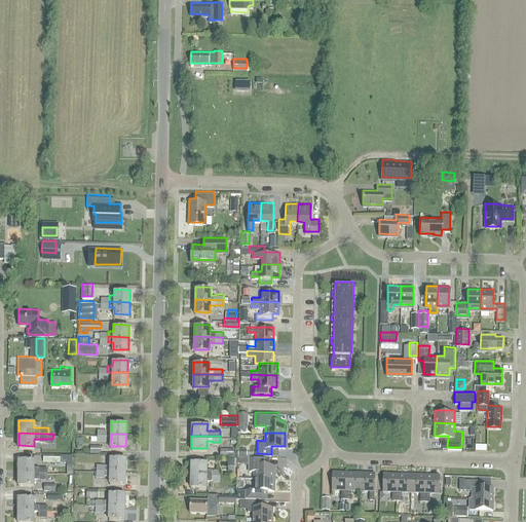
[(41,452),(58,452),(58,444),(41,444),(41,452)]
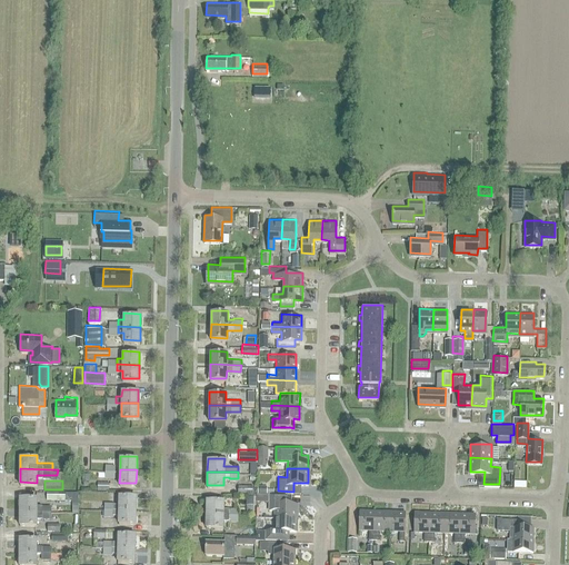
[(238,492),(253,493),(253,484),(239,483),(238,492)]
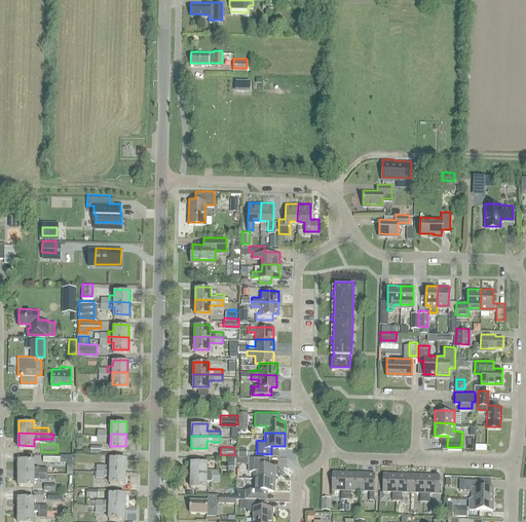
[(254,476),(273,476),(273,463),(269,463),(265,463),(265,455),(249,454),(249,461),(249,469),(255,469),(254,476)]
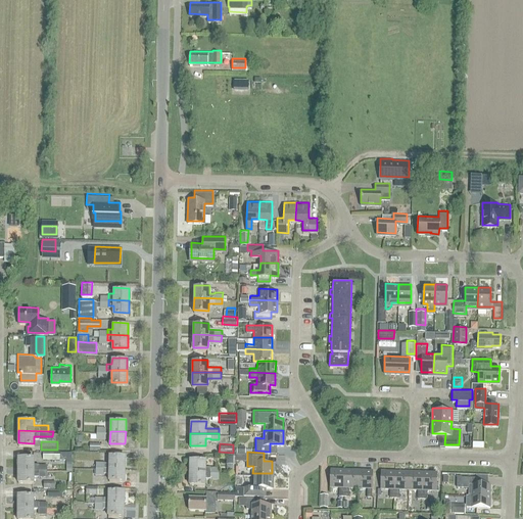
[(109,461),(104,461),(104,460),(96,460),(96,466),(104,466),(125,467),(125,454),(109,454),(109,461)]
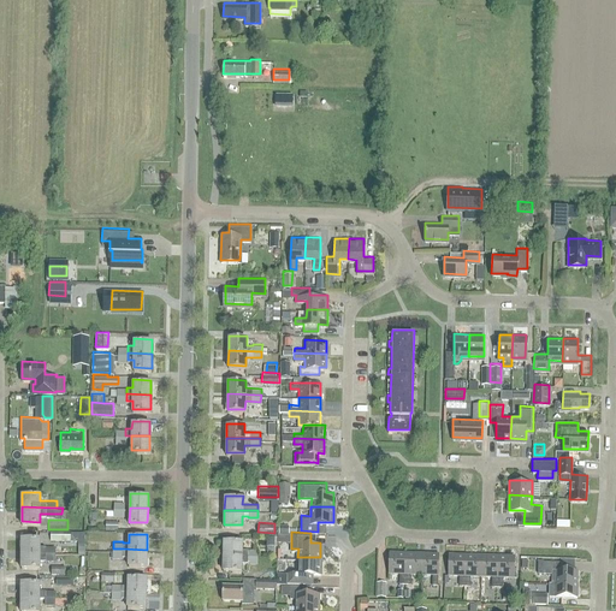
[(22,537),(22,551),(55,551),(55,545),(40,545),(40,537),(22,537)]
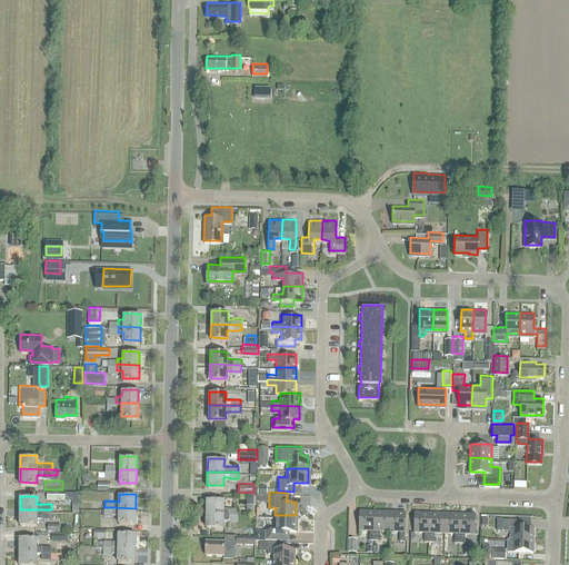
[(207,498),(207,512),(237,513),(237,506),(228,506),(228,507),(223,507),(223,498),(207,498)]
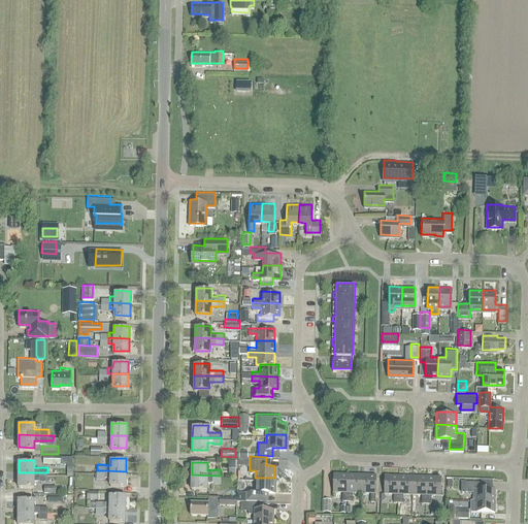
[(126,471),(105,470),(97,470),(97,477),(105,477),(105,476),(110,476),(110,483),(125,484),(126,471)]
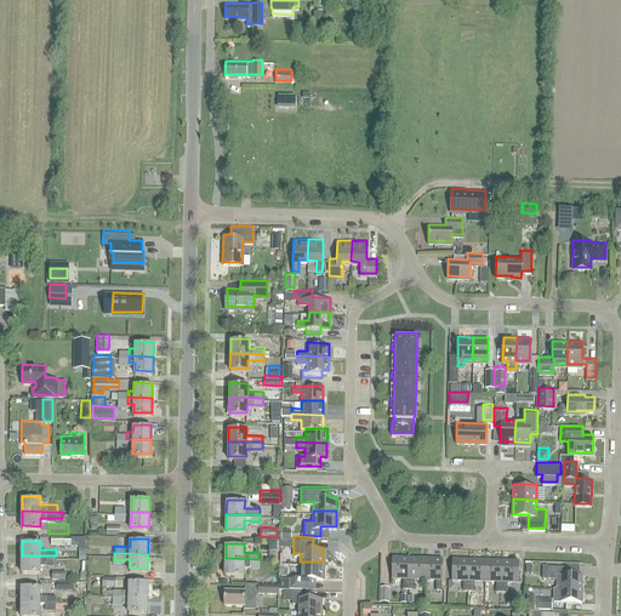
[(402,586),(408,586),(409,554),(392,554),(391,575),(403,575),(402,586)]
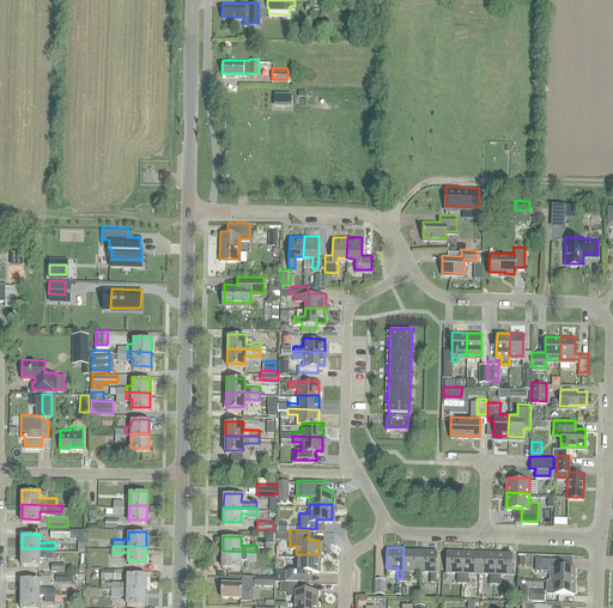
[(408,569),(419,569),(420,547),(404,547),(402,578),(408,578),(408,569)]
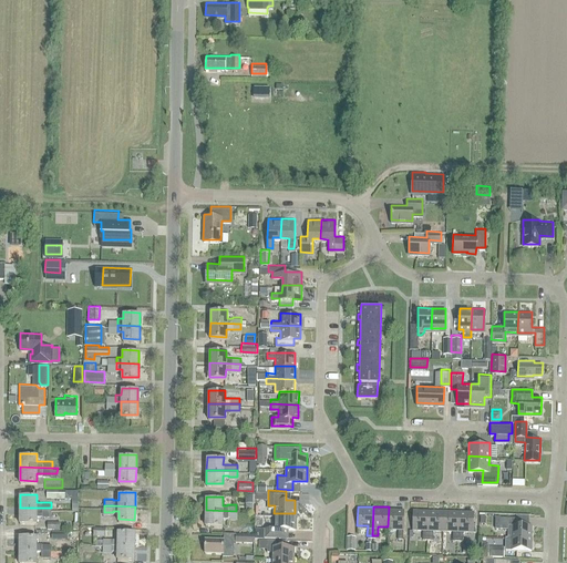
[(389,507),(388,526),(398,526),(397,536),(402,536),(403,526),(404,508),(389,507)]
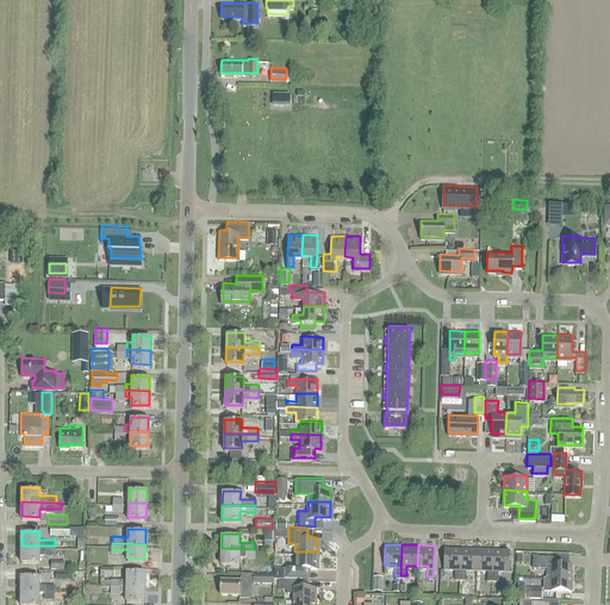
[(55,546),(22,546),(22,560),(38,560),(39,553),(55,553),(55,546)]
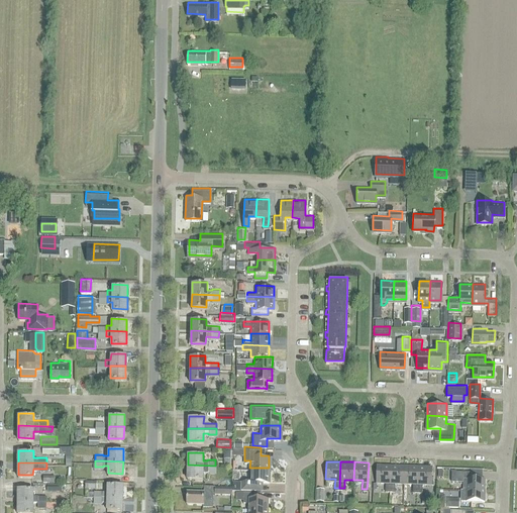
[(385,489),(390,490),(391,463),(377,463),(376,481),(385,481),(385,489)]
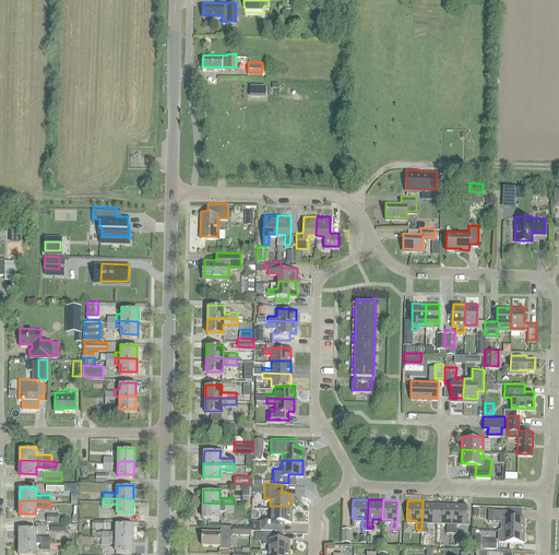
[(427,520),(436,520),(437,502),(423,500),(421,530),(426,530),(427,520)]
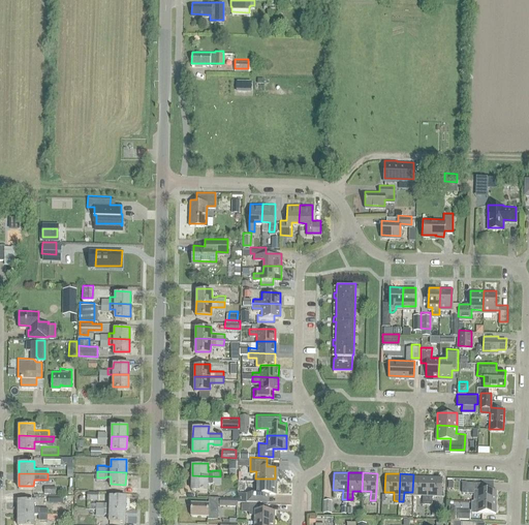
[(422,501),(427,501),(428,474),(413,474),(412,492),(422,493),(422,501)]
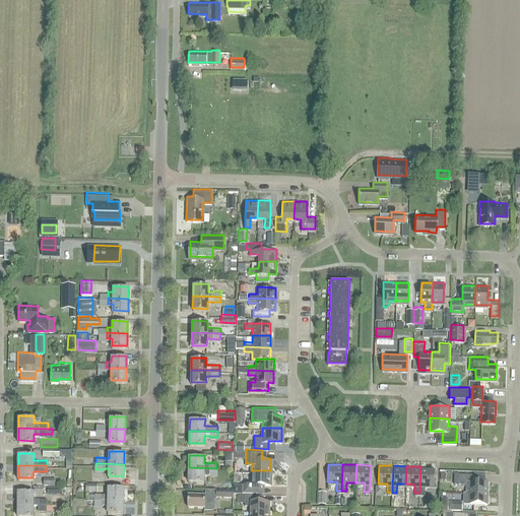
[(434,485),(435,467),(420,466),(419,493),(425,494),(425,485),(434,485)]
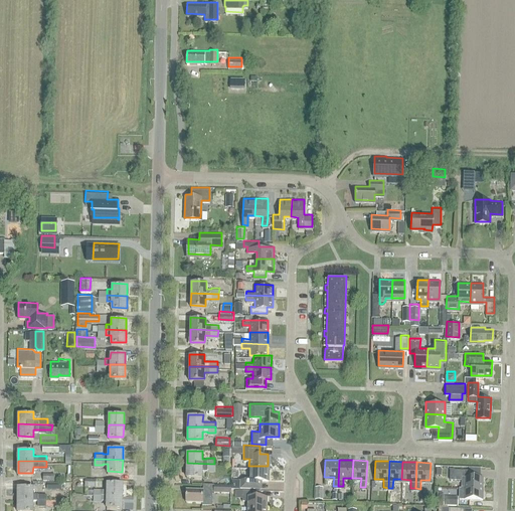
[(214,464),(187,463),(186,475),(201,475),(201,468),(206,468),(206,469),(214,469),(214,464)]
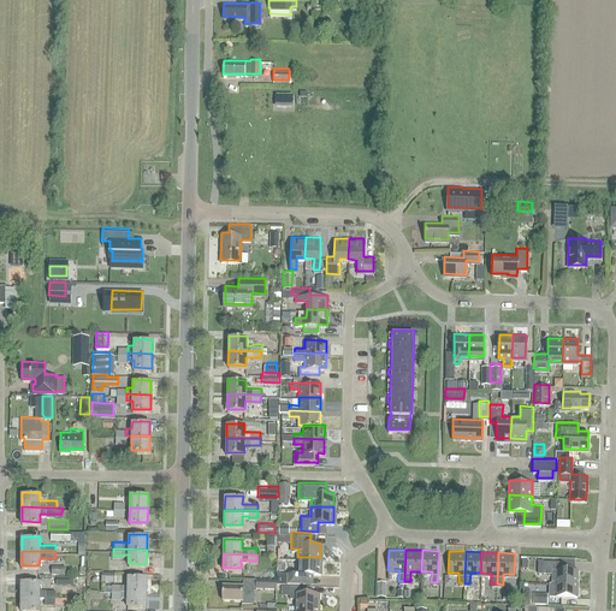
[(320,557),(297,557),(297,571),(288,571),(288,581),(313,581),(313,571),(320,573),(320,557)]
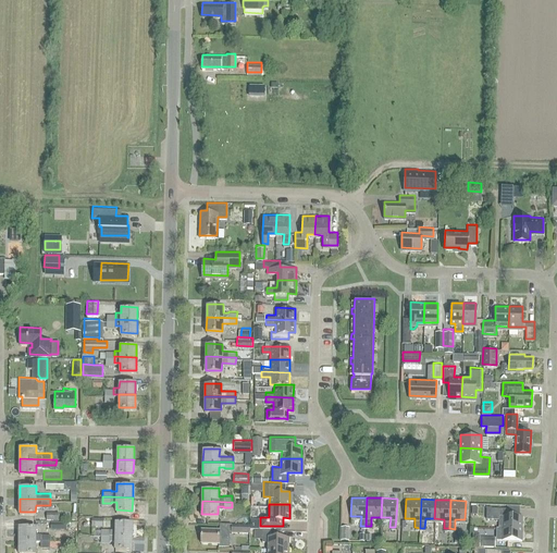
[(498,515),(498,525),(522,526),(522,514),(507,514),(507,506),(491,506),(491,515),(498,515)]
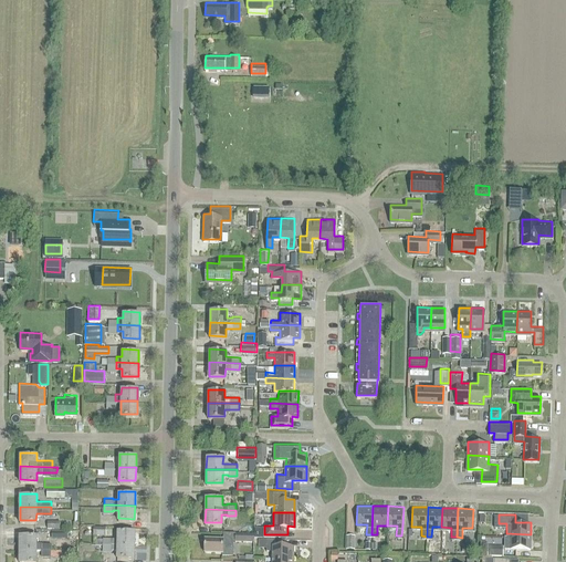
[(117,537),(113,537),(113,536),(103,536),(103,542),(113,542),(134,542),(134,530),(117,529),(117,537)]
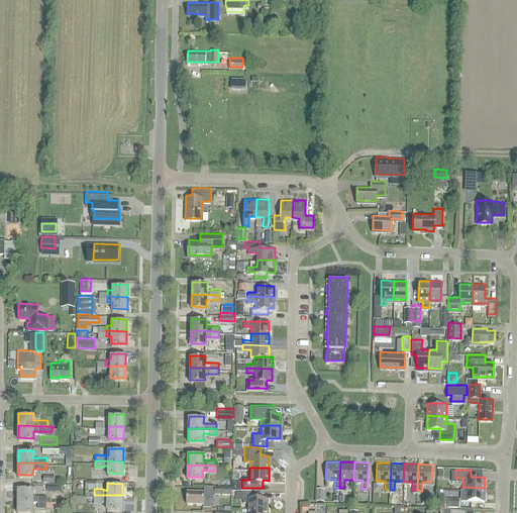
[(315,498),(323,499),(324,486),(316,486),(315,498)]
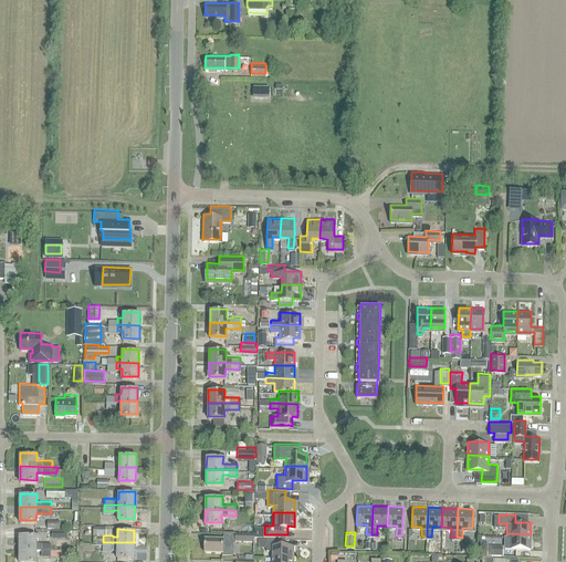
[(35,533),(19,533),(19,547),(35,548),(41,548),(51,548),(51,541),(35,541),(35,533)]
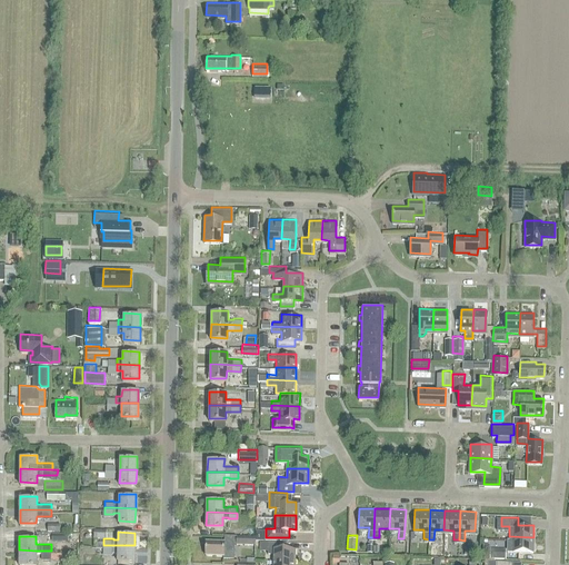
[(533,537),(509,536),(507,536),(506,549),(512,549),(532,549),(533,537)]
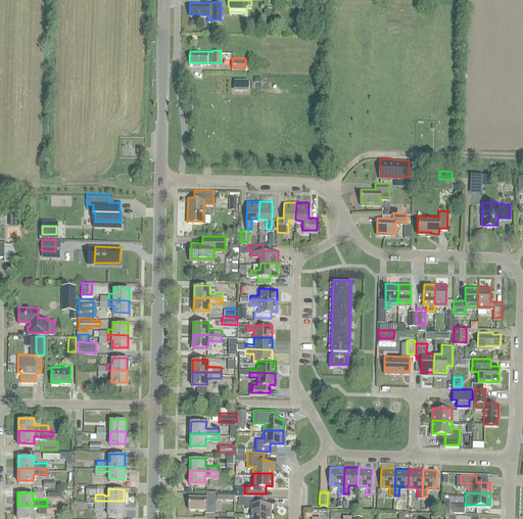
[(189,494),(189,508),(205,508),(205,510),(215,510),(215,496),(205,496),(189,494)]
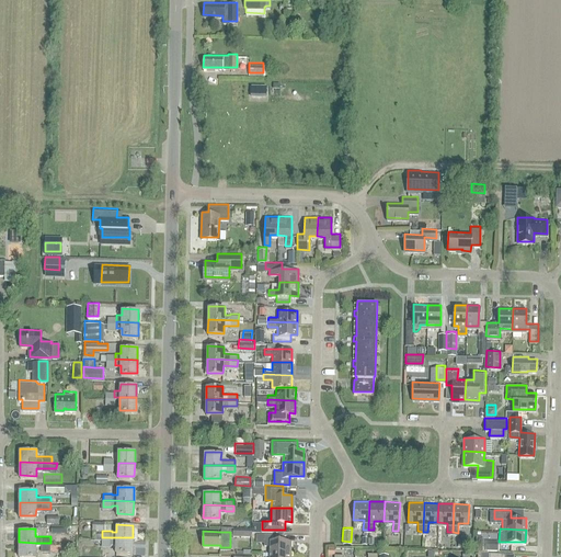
[(270,543),(270,550),(290,550),(290,540),(279,538),(279,532),(264,532),(263,543),(270,543)]
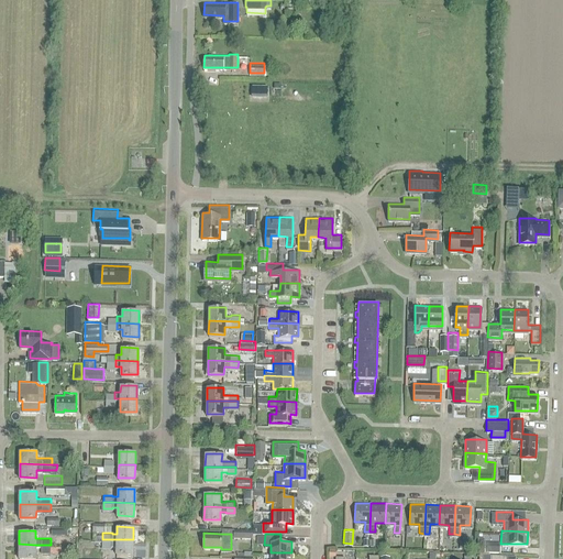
[(133,539),(112,539),(102,539),(102,544),(102,546),(111,546),(111,545),(117,545),(117,552),(132,554),(133,539)]
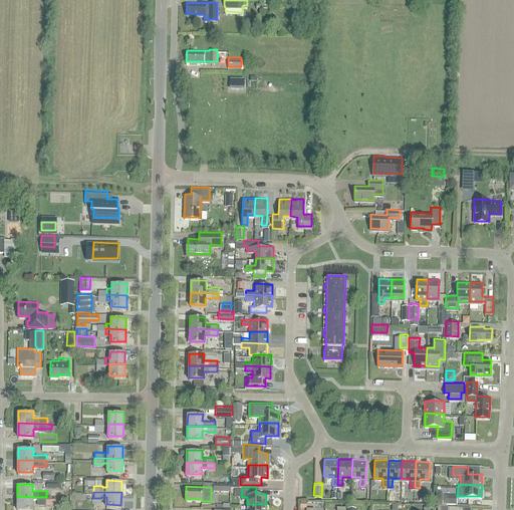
[(442,492),(442,501),(456,501),(456,493),(442,492)]
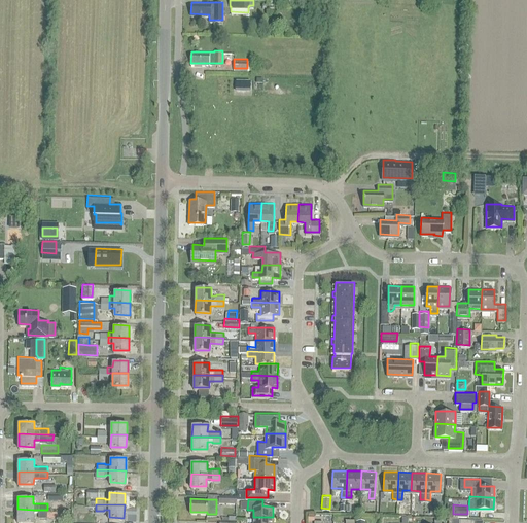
[(33,510),(18,509),(18,522),(33,522),(33,510)]
